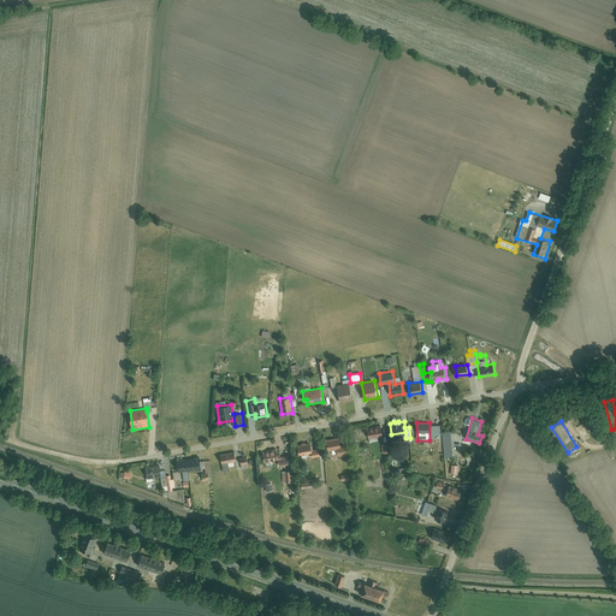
[(367,426),(368,438),(383,436),(381,425),(367,426)]
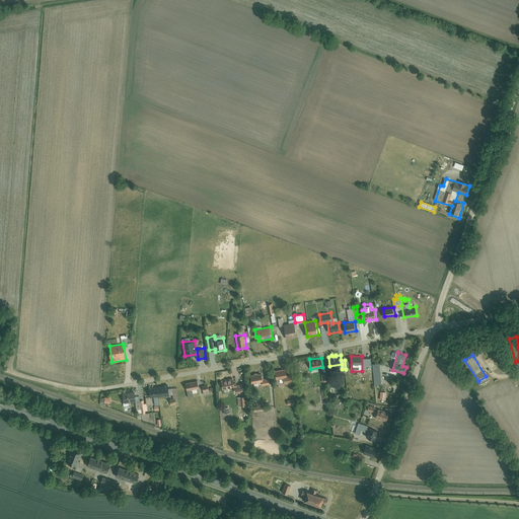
[(370,359),(362,360),(362,371),(366,371),(366,367),(370,367),(370,359)]
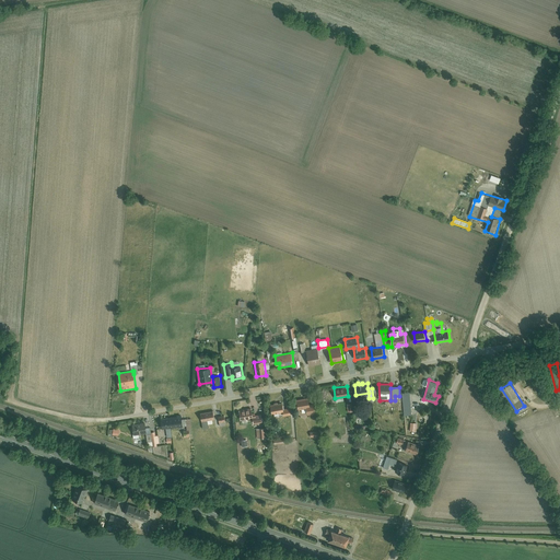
[(403,403),(404,417),(411,416),(410,394),(403,394),(403,397),(403,403)]
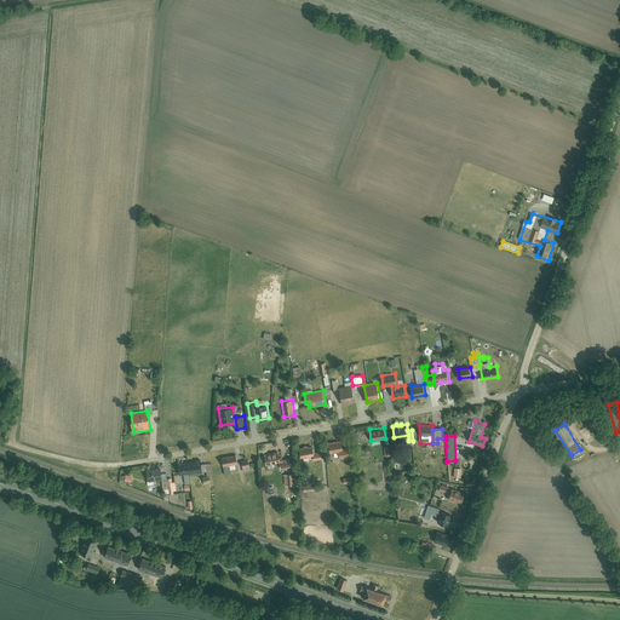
[(339,452),(340,459),(350,458),(349,447),(343,447),(342,440),(329,442),(331,453),(339,452)]
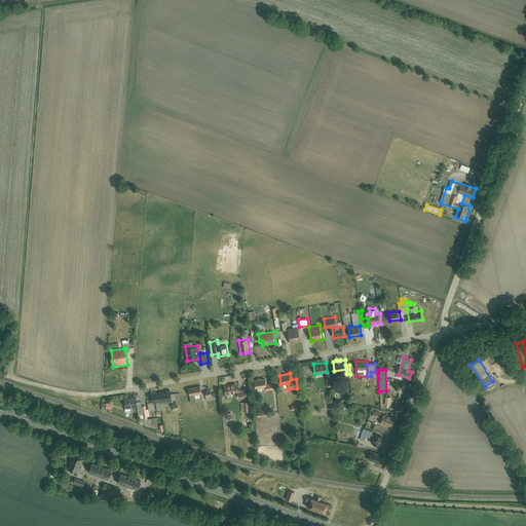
[(256,389),(266,387),(267,390),(273,389),(272,383),(266,384),(265,378),(254,379),(256,389)]
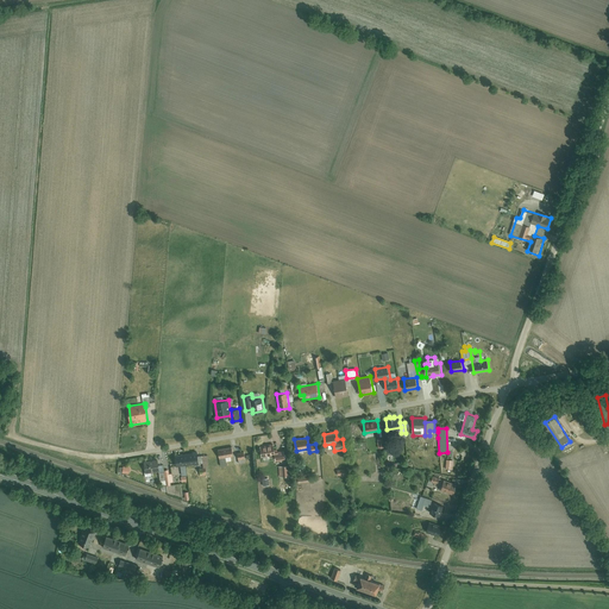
[(259,446),(262,457),(275,454),(275,460),(286,459),(284,450),(275,451),(274,444),(259,446)]
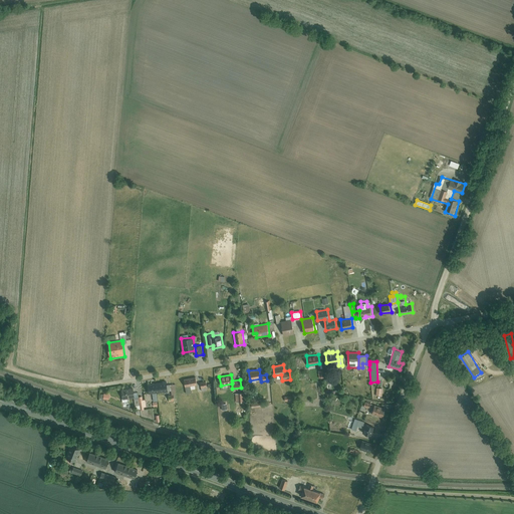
[(184,378),(186,394),(192,393),(192,389),(196,389),(195,384),(198,384),(197,377),(184,378)]
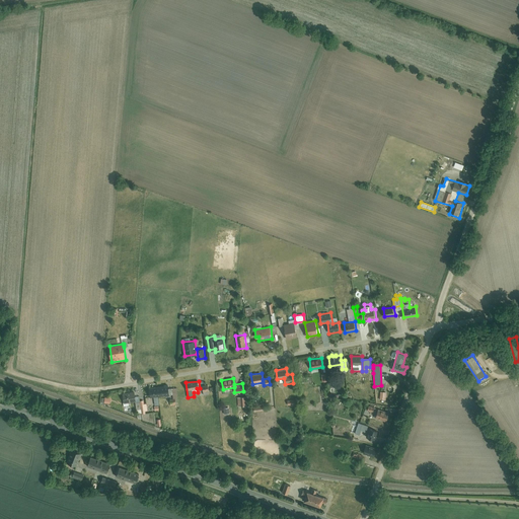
[(149,386),(151,397),(154,396),(158,396),(166,395),(169,395),(168,384),(149,386)]
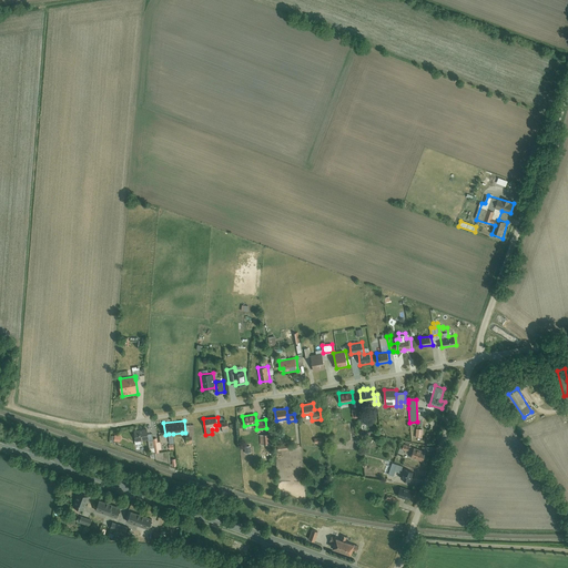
[(133,430),(134,440),(149,439),(148,429),(133,430)]
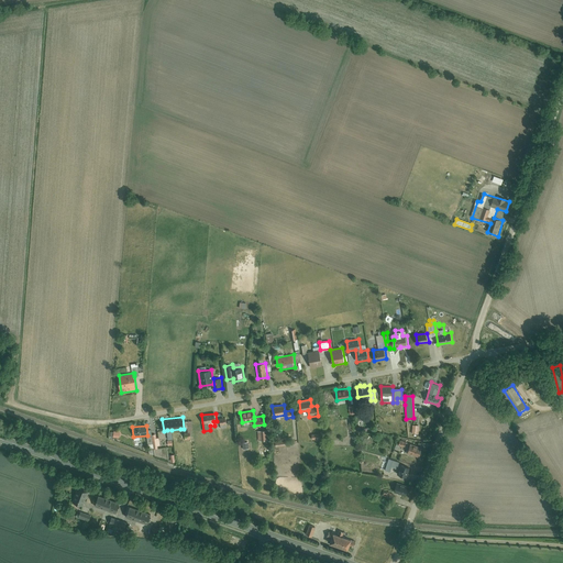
[(258,431),(258,441),(269,440),(269,430),(258,431)]
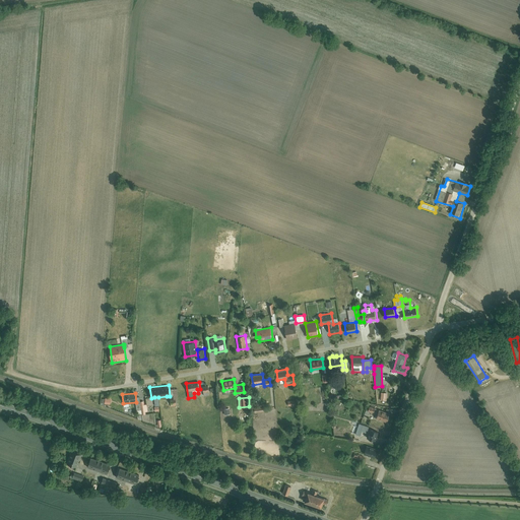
[(370,407),(368,411),(378,415),(380,410),(370,407)]
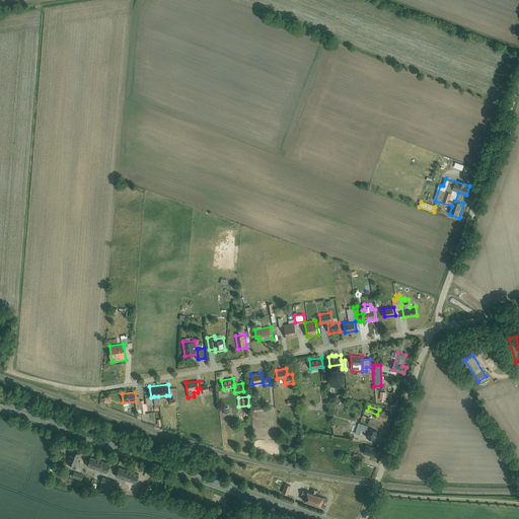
[(379,410),(376,419),(386,422),(389,413),(379,410)]
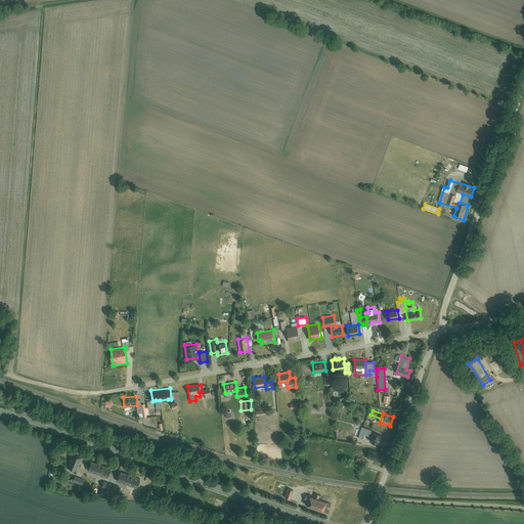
[(372,438),(370,442),(379,445),(382,436),(374,434),(375,432),(361,428),(359,435),(372,438)]
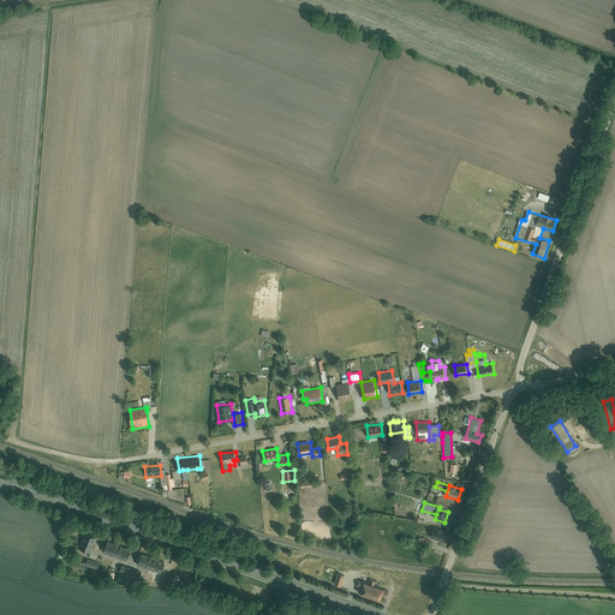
[(435,526),(431,537),(443,541),(447,531),(435,526)]
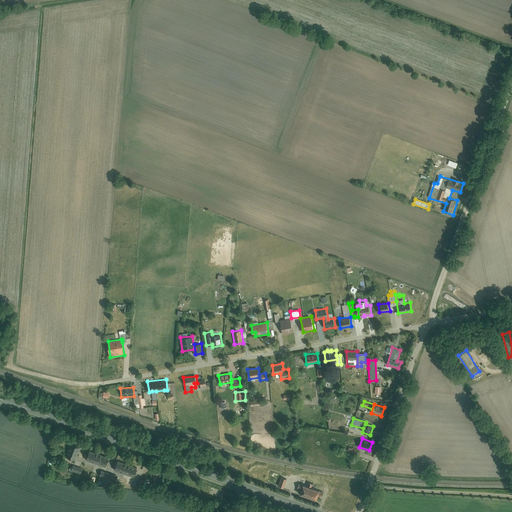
[(81,447),(71,443),(66,455),(76,459),(81,447)]
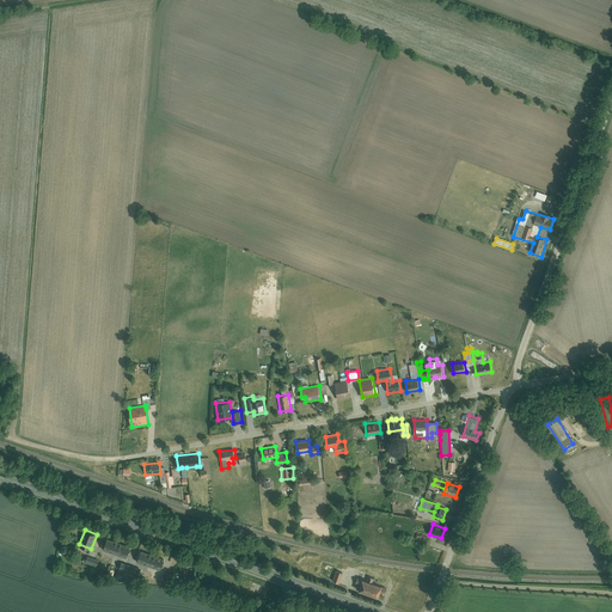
[(106,538),(103,549),(127,557),(130,546),(106,538)]
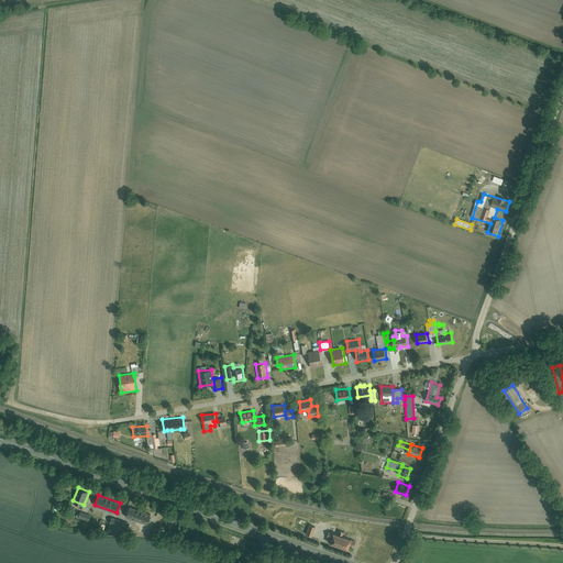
[(151,512),(129,505),(125,514),(146,522),(151,512)]
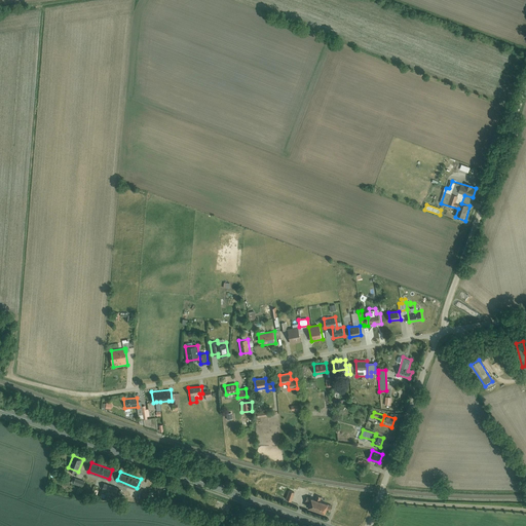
[(85,482),(75,479),(73,484),(83,487),(85,482)]
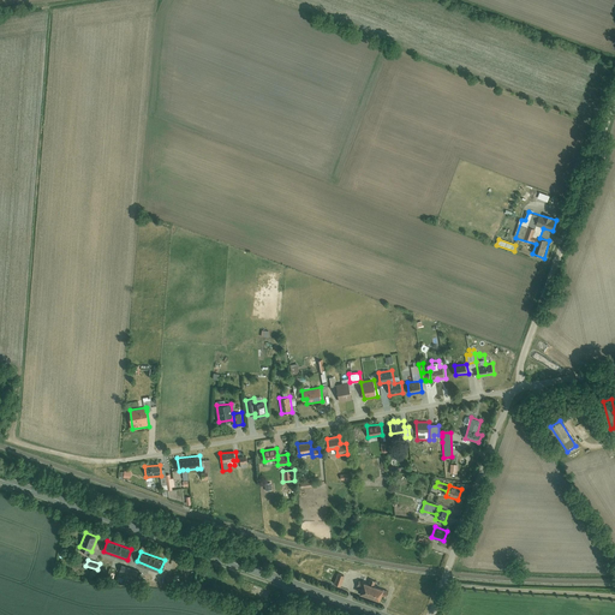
[(139,572),(123,566),(120,573),(136,579),(139,572)]
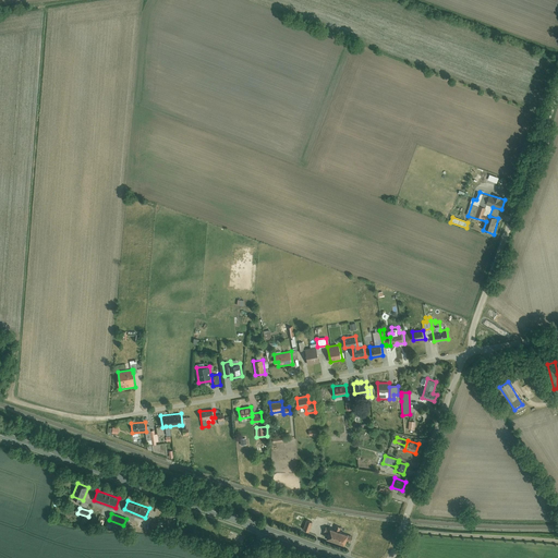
[(307,519),(304,530),(310,531),(313,521),(307,519)]
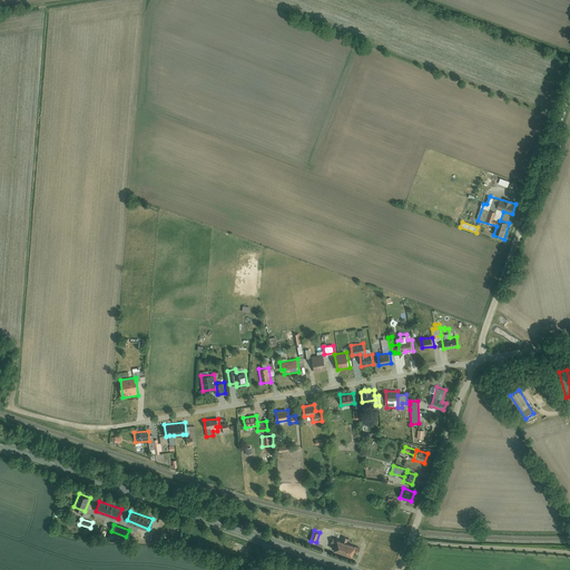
[(342,539),(333,537),(332,542),(336,543),(334,550),(353,556),(354,550),(359,551),(360,548),(356,547),(357,543),(347,541),(349,538),(344,536),(342,539)]
